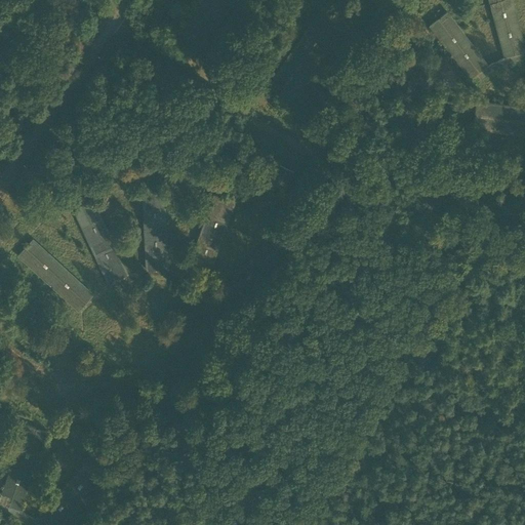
[(524,51),(524,49),(512,0),(489,0),(505,57),(524,51)]
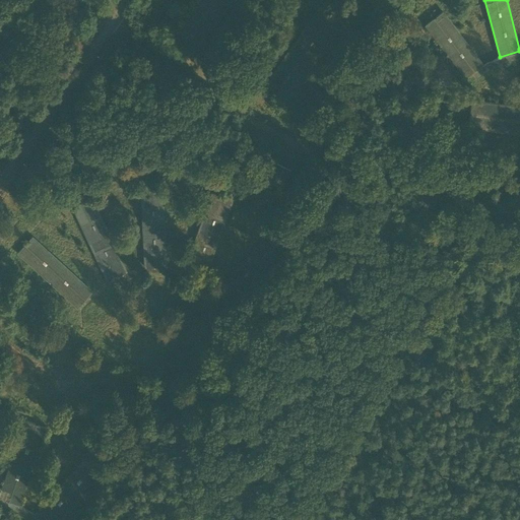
[(482,65),(442,12),(426,25),(466,78),(472,73),(482,65)]
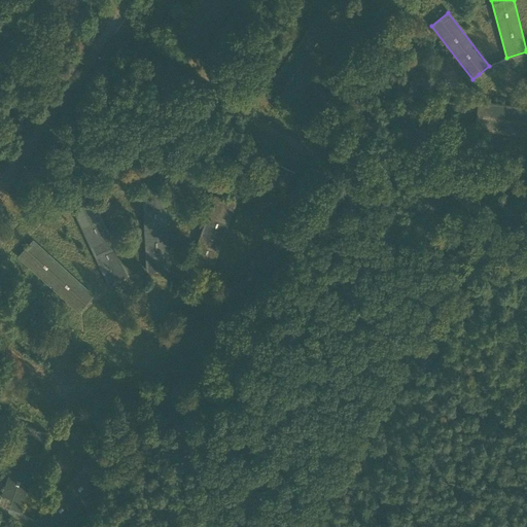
[(526,51),(506,58),(505,58),(489,66),(479,74),(483,79),(494,71),(508,64),(526,59),(526,82),(524,108),(526,108),(526,51)]
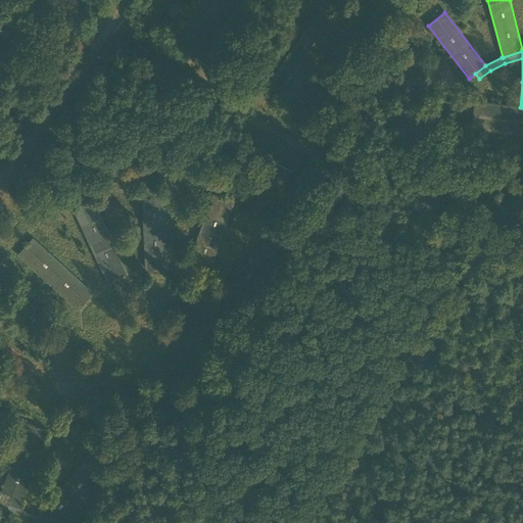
[(522,107),(520,107),(474,101),(471,128),(522,134),(522,107)]
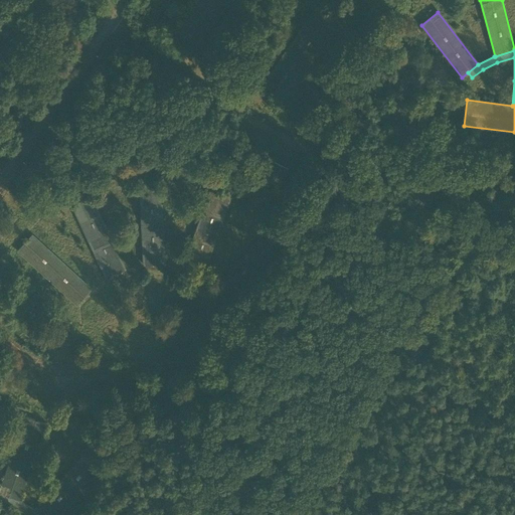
[(406,105),(392,103),(390,116),(404,118),(406,105)]
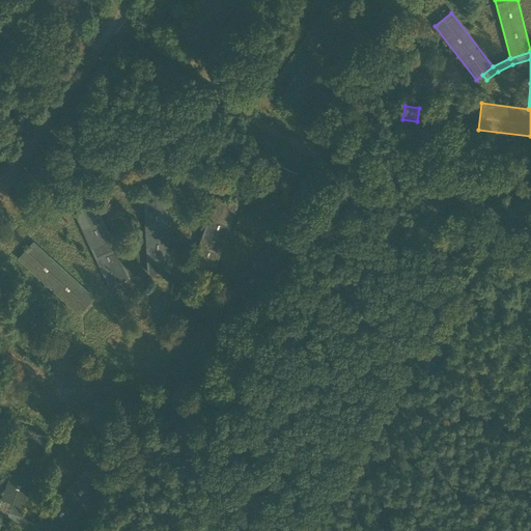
[(166,189),(144,190),(148,274),(170,273),(166,189)]
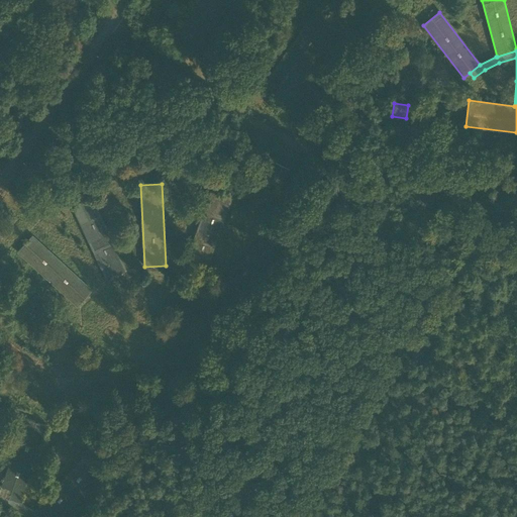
[(211,192),(184,268),(203,275),(231,199),(211,192)]
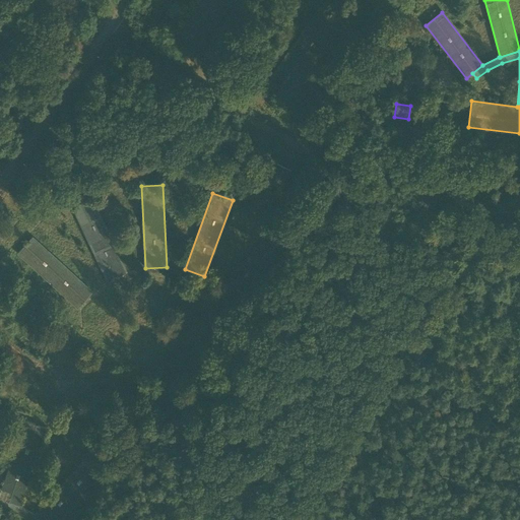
[(126,272),(92,198),(73,207),(108,281),(126,272)]
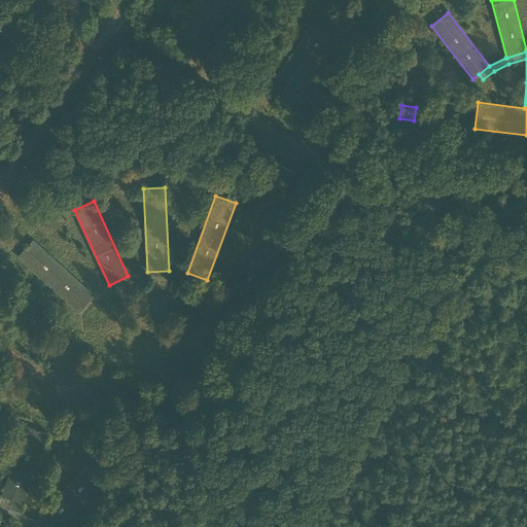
[(94,296),(33,241),(19,256),(79,312),(94,296)]
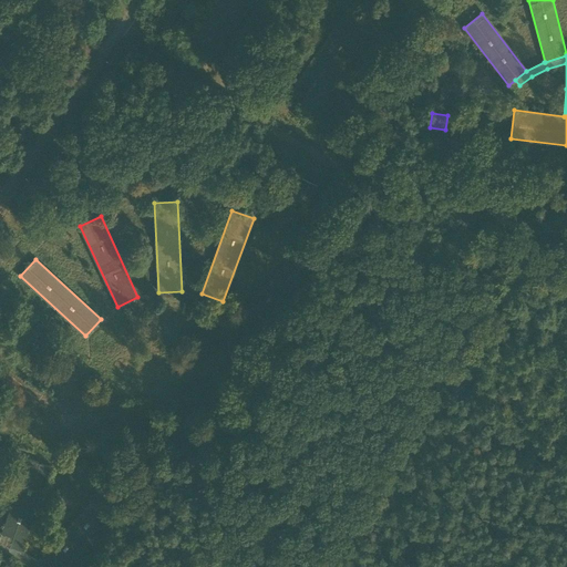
[(289,357),(274,358),(275,372),(290,372),(289,357)]
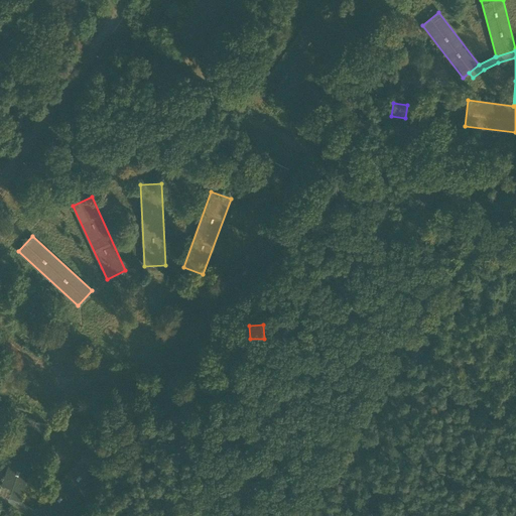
[(26,418),(0,490),(0,494),(18,501),(45,425),(26,418)]
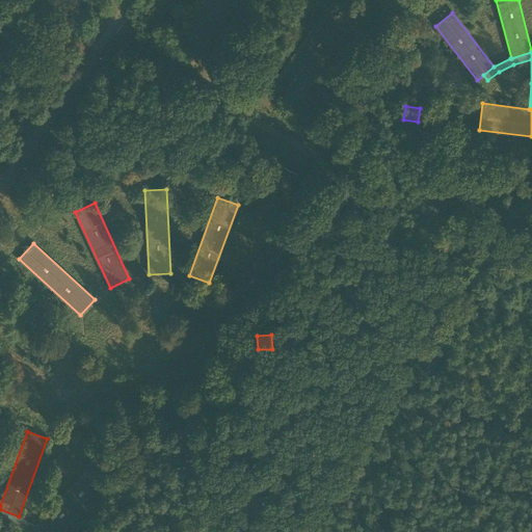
[(0,515),(2,516),(2,531),(8,531),(8,519),(17,522),(32,531),(43,531),(36,526),(19,516),(0,509),(0,515)]
